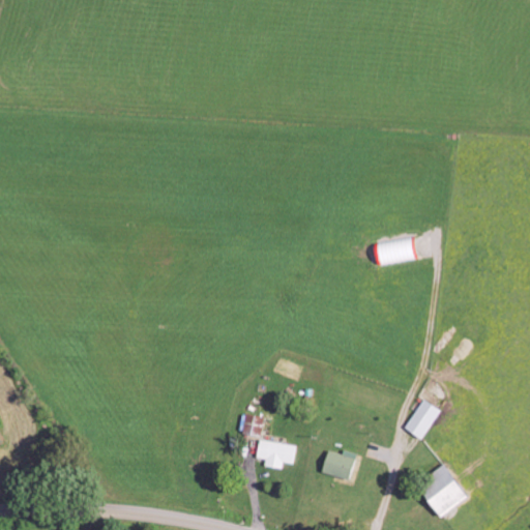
[(441,408),(422,399),(407,430),(425,439),(441,408)]
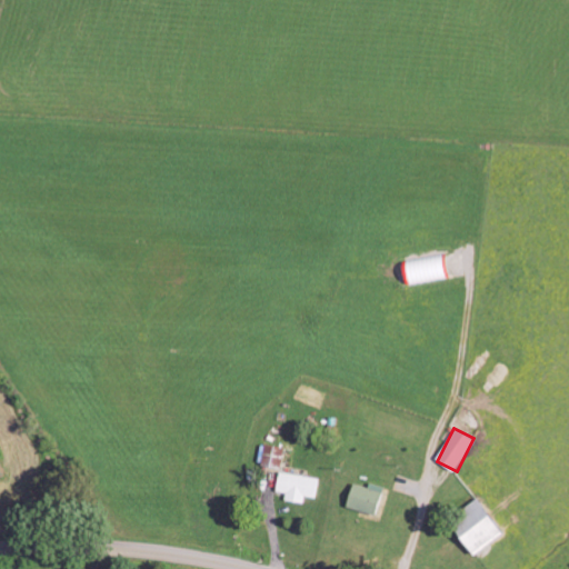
[(283,447),(259,443),(257,463),(281,467),(283,447)]
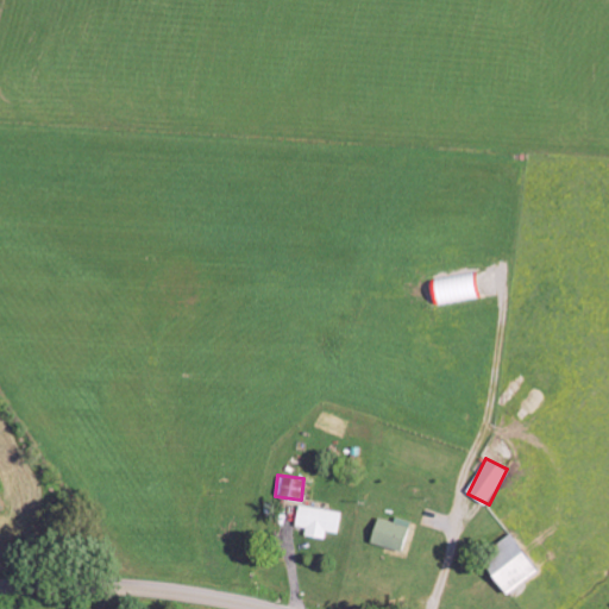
[(295,526),(307,527),(305,535),(325,538),(326,531),(338,533),(341,512),(299,504),(295,526)]
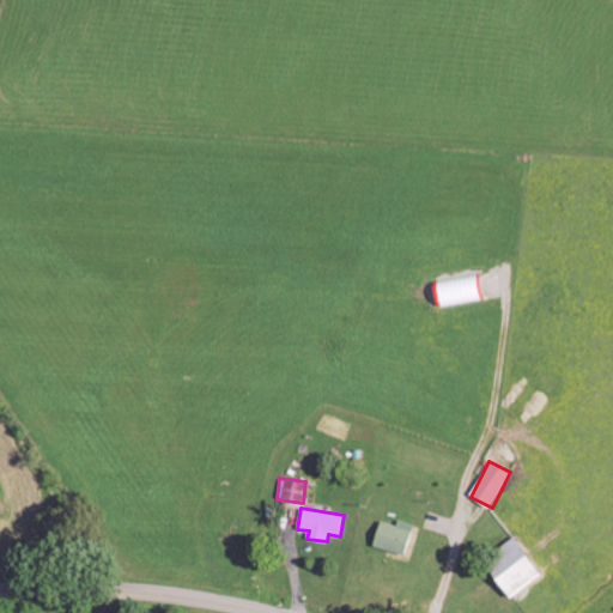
[(414,525),(399,520),(396,526),(382,521),(375,546),(406,556),(414,525)]
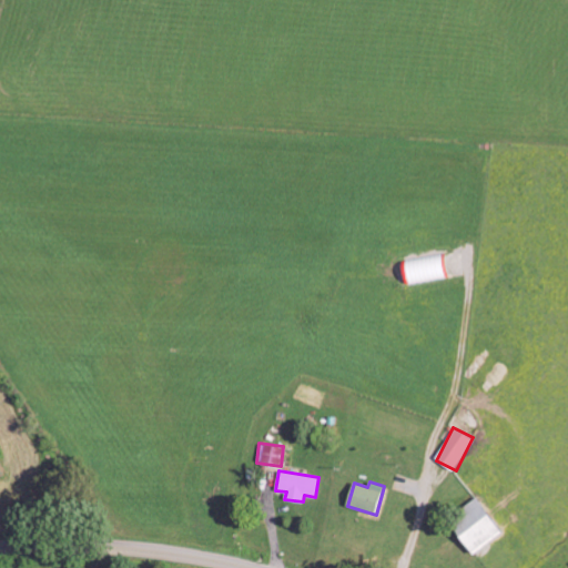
[(476,554),(504,533),(477,496),(448,518),(476,554)]
